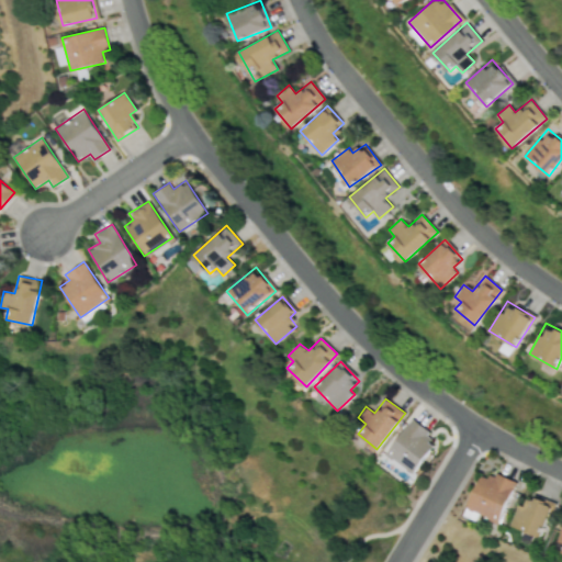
[(412,474),(437,440),(409,420),(384,453),(412,474)]
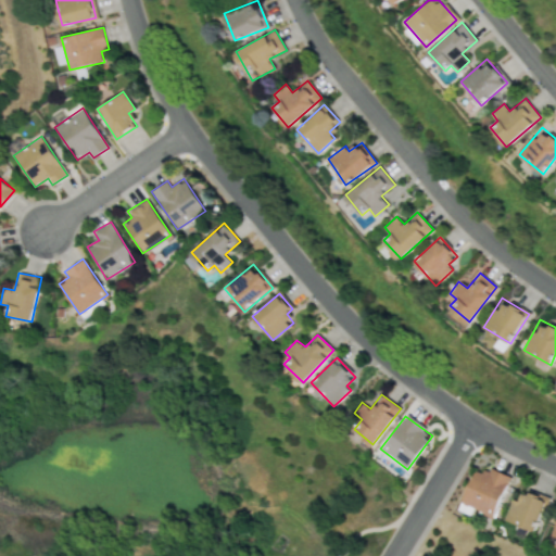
[(509,476),(488,467),(484,474),(475,469),(460,503),(492,516),(509,476)]
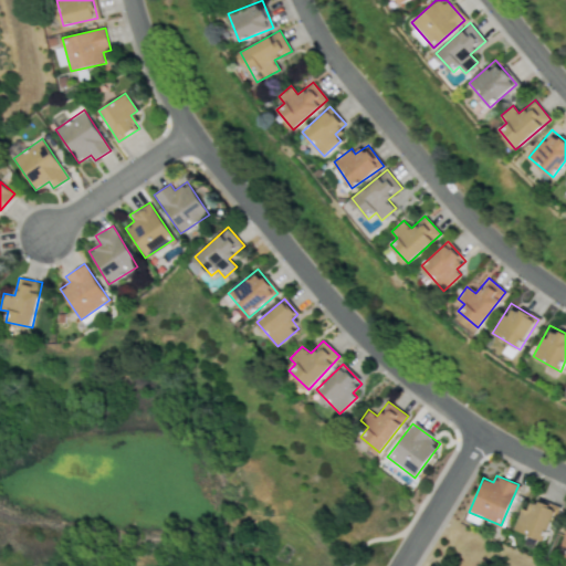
[(543,542),(558,506),(537,498),(532,509),(523,504),(513,528),(543,542)]
